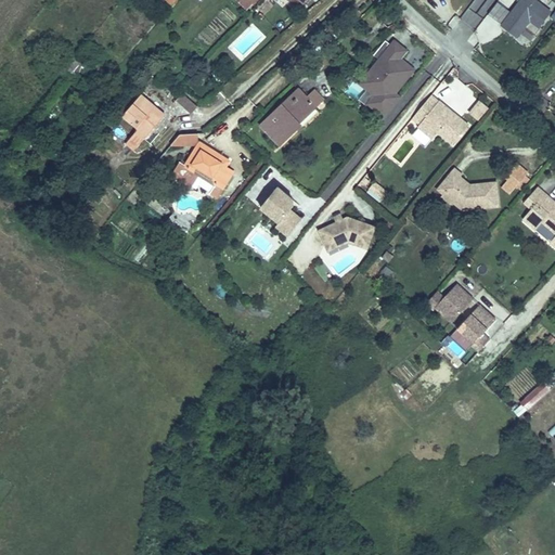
[(253,3),(249,0),(236,0),(246,10),(253,3)]
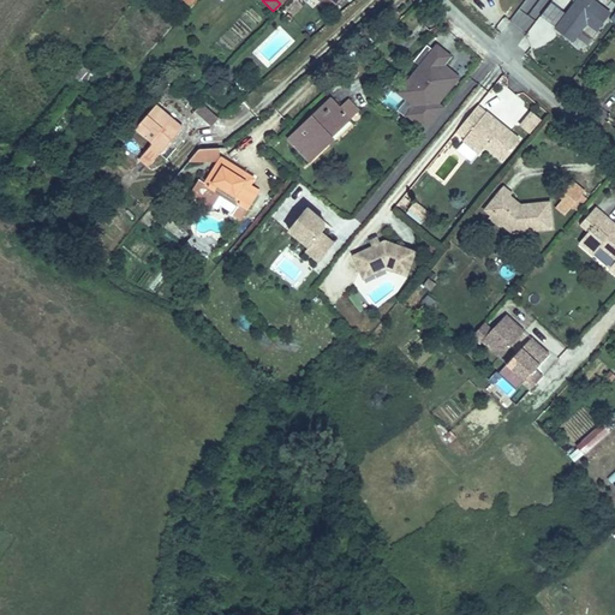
[(593,0),(577,0),(556,28),(573,41),(587,23),(597,30),(610,13),(593,0)]
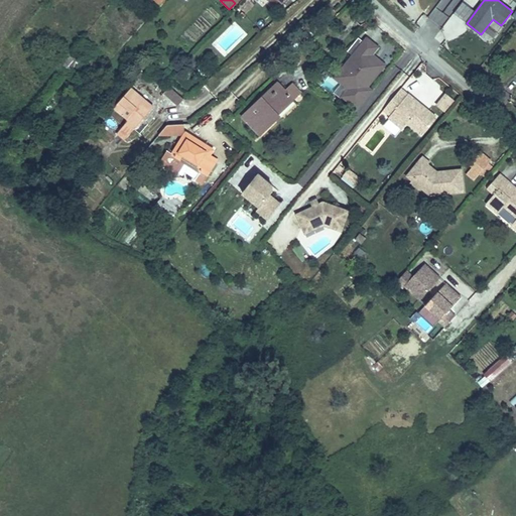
[(465,22),(472,10),(465,5),(458,17),(465,22)]
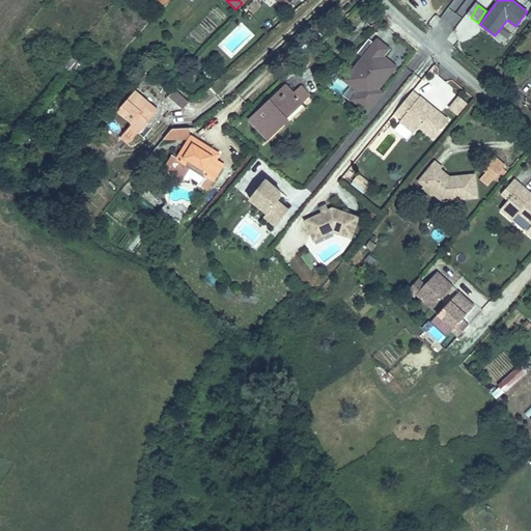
[(391,48),(380,37),(356,67),(362,73),(355,82),(362,87),(354,98),(369,110),(384,91),(380,88),(397,66),(390,60),(388,63),(382,58),(391,48)]
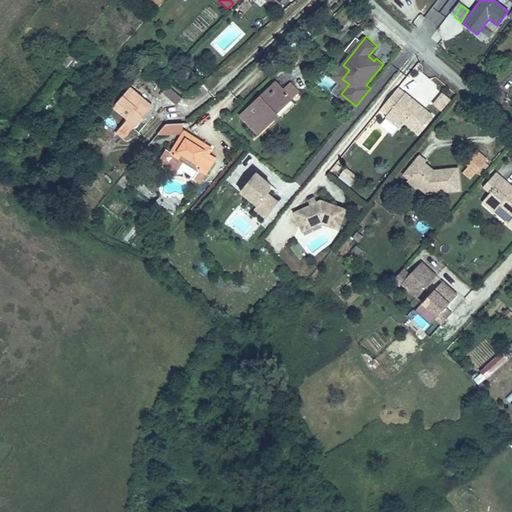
[(79,61),(70,54),(59,69),(61,70),(67,76),(79,61)]
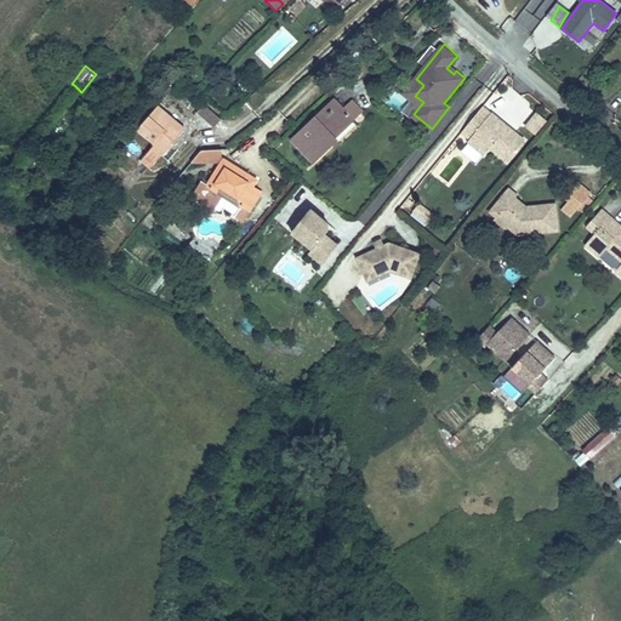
[(421,106),(423,102),(415,96),(423,85),(416,79),(405,92),(421,106)]
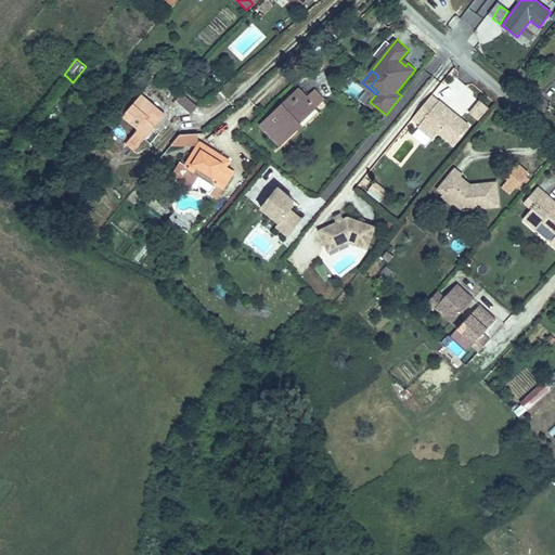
[(306,95),(313,89),(306,81),(299,88),(306,95)]
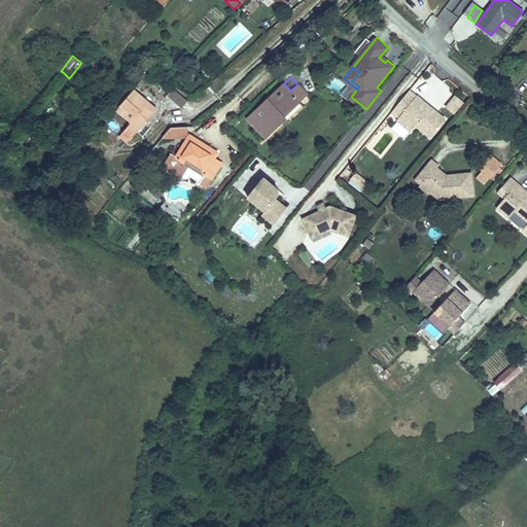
[(300,102),(291,93),(283,84),(248,118),(266,137),(286,118),(284,116),(300,102)]
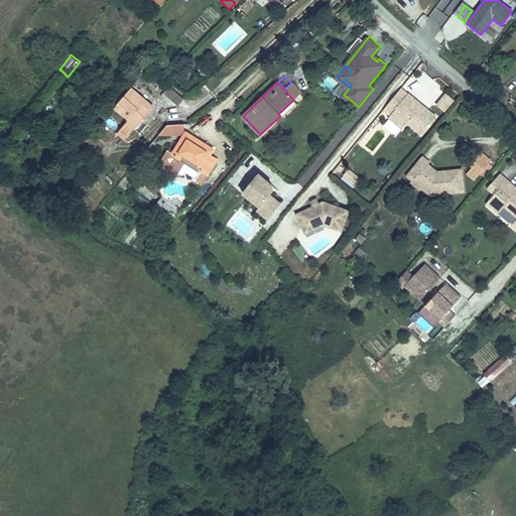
[(300,92),(292,84),(285,91),(293,100),(300,92)]
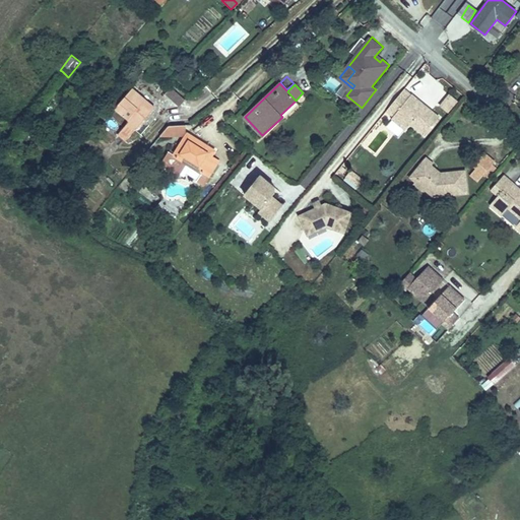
[(185,100),(171,87),(165,93),(179,106),(185,100)]
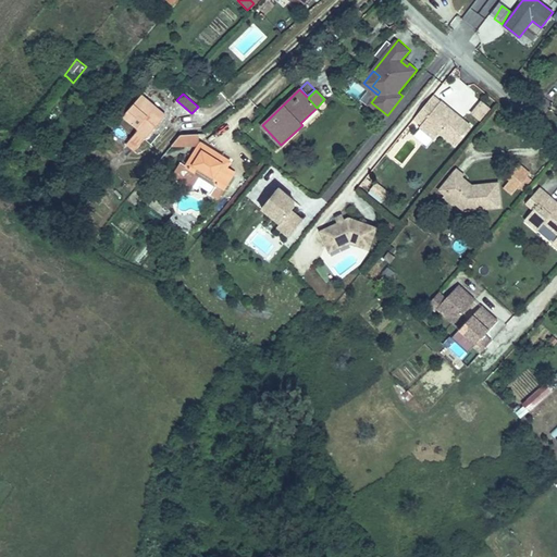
[(152,103),(143,95),(124,116),(138,128),(136,131),(137,132),(127,144),(135,151),(164,118),(150,106),(152,103)]
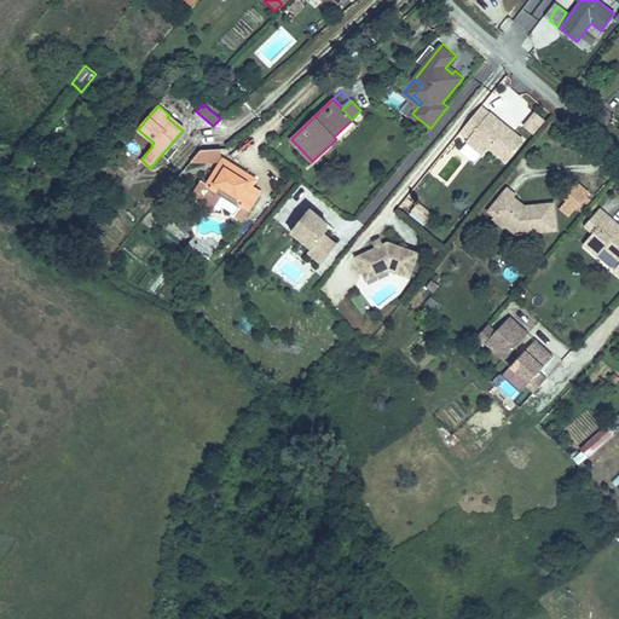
[(490,114),(481,106),(460,132),(469,139),(473,134),(504,161),(522,139),(509,128),(507,132),(496,122),(498,120),(490,113),(490,114)]
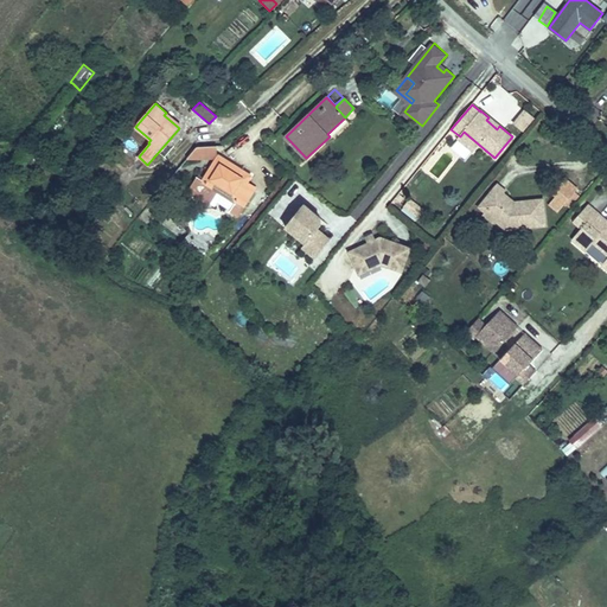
[(524,112),(512,126),(522,133),(534,119),(524,112)]
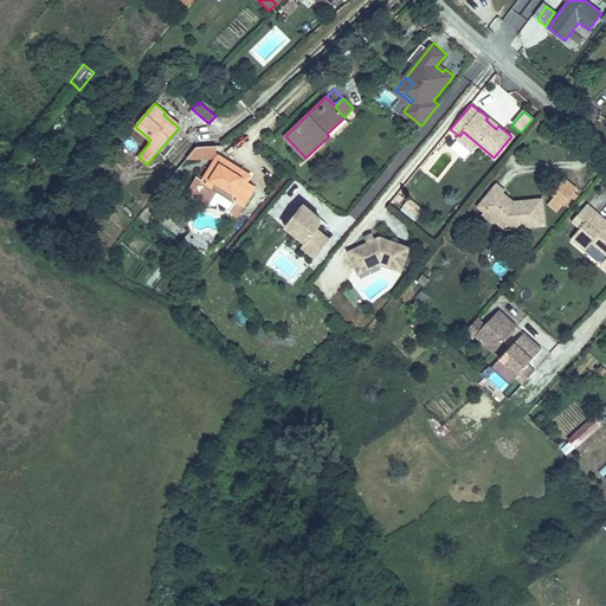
[(488,117),(485,120),(496,129),(498,126),(488,117)]
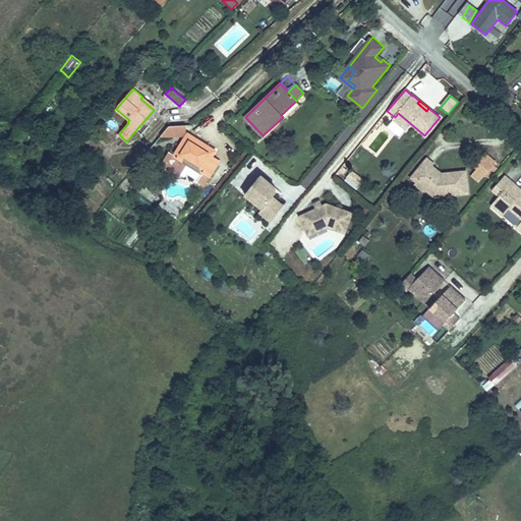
[(196,142),(197,140),(188,133),(171,161),(184,169),(187,164),(209,177),(218,162),(211,157),(215,151),(208,147),(206,149),(196,142)]
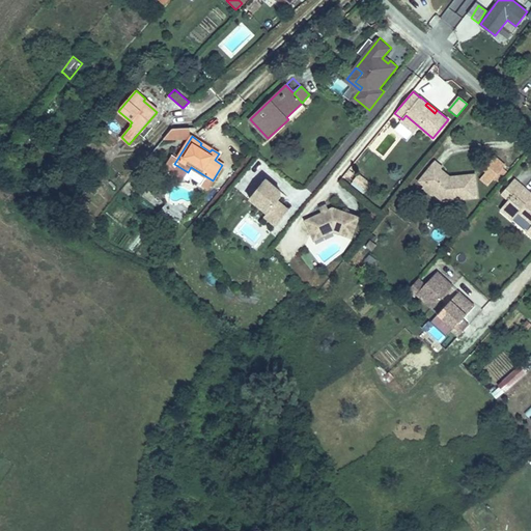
[(201,143),(200,145),(210,151),(212,149),(201,143)]
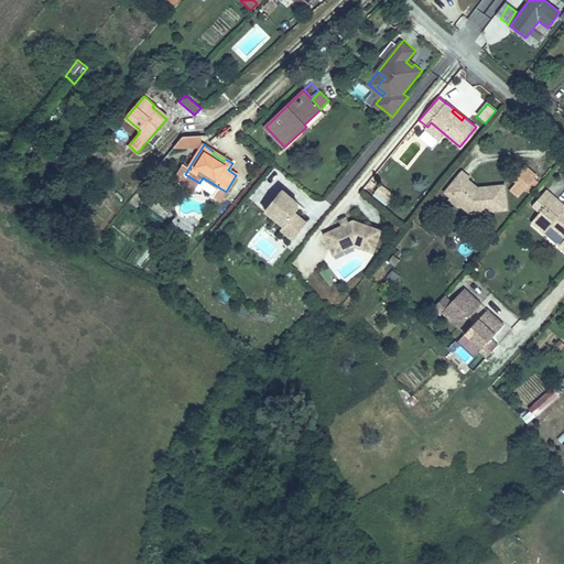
[(518,197),(525,190),(535,179),(537,176),(525,166),(513,180),(517,182),(510,191),(518,197)]
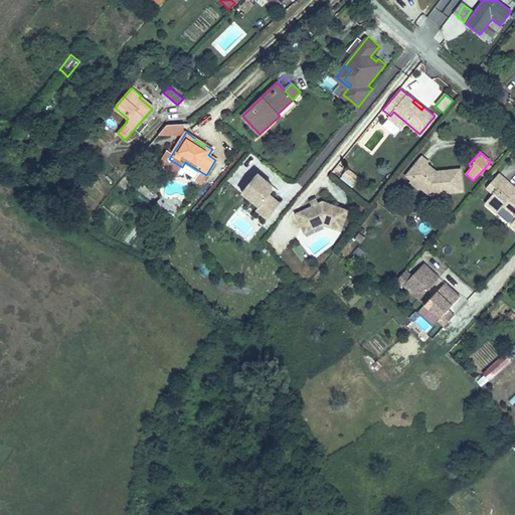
[(428,162),(422,157),(414,166),(420,171),(426,164),(428,162)]
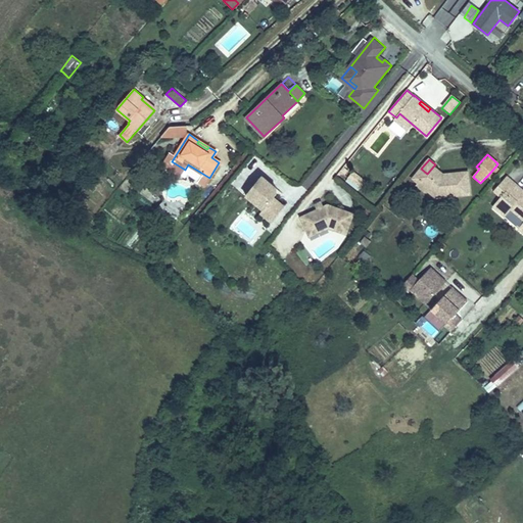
[(500,169),(496,165),(487,176),(490,179),(500,169)]
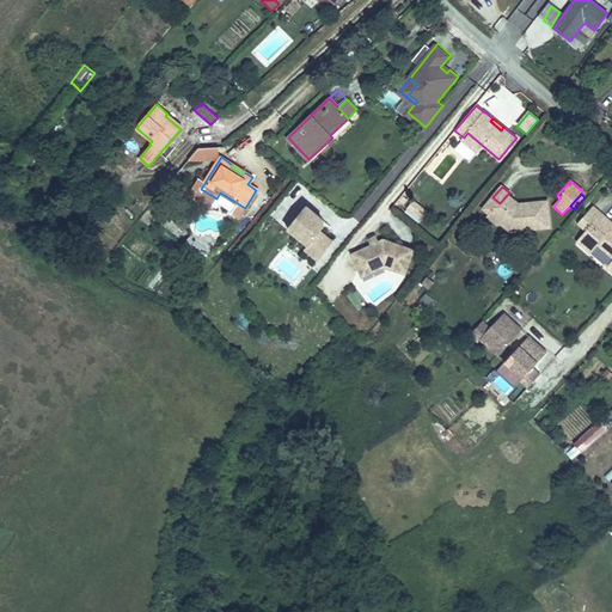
[(493,197),(487,204),(494,210),(491,214),(501,221),(505,216),(516,227),(530,226),(530,230),(550,227),(548,201),(522,203),(524,206),(519,207),(519,203),(507,195),(500,203),(493,197)]
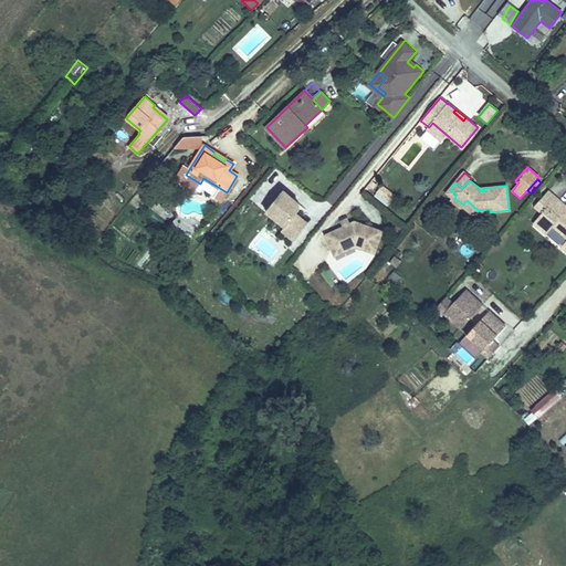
[(381,186),(377,192),(381,196),(387,190),(381,186)]
